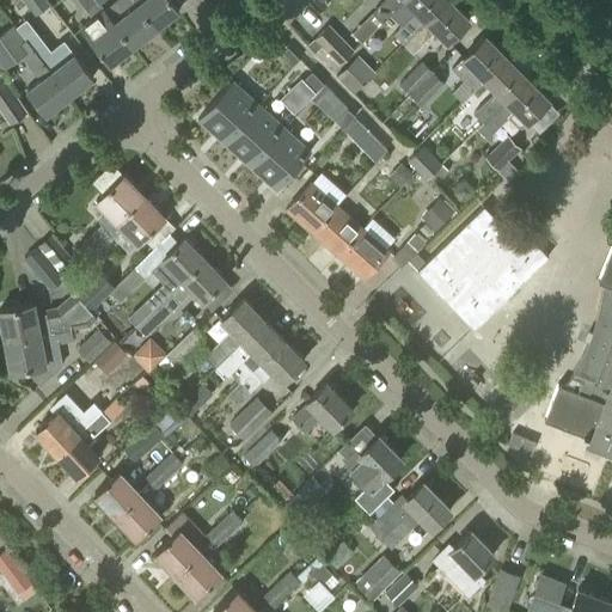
[(50,4),(47,0),(24,0),(36,14),(50,4)]
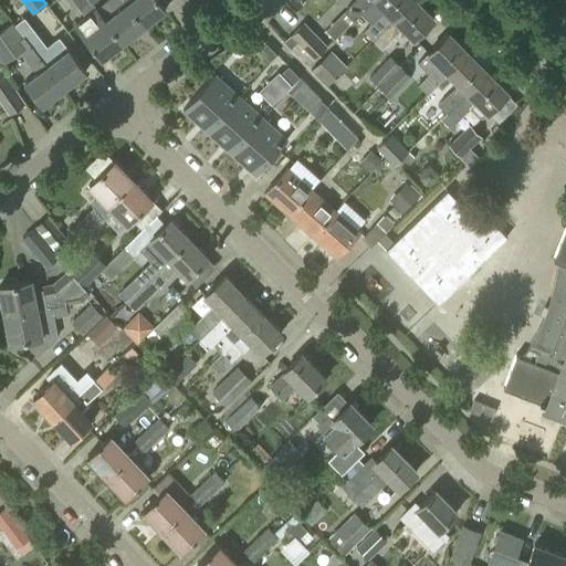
[(102,59),(124,42),(97,7),(93,2),(91,0),(73,0),(85,17),(75,24),(102,59)]
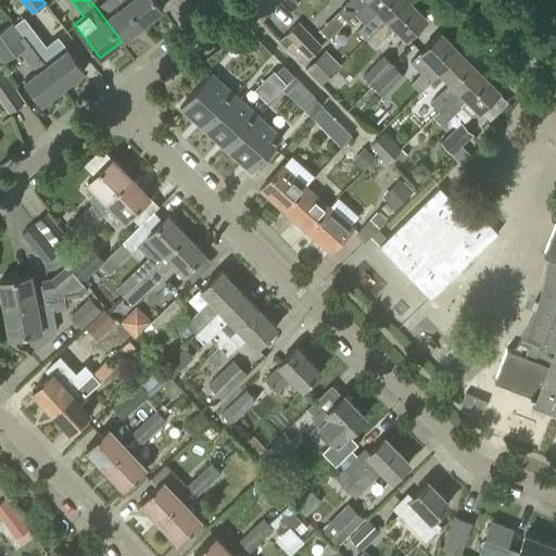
[(117,0),(111,5),(106,0),(103,0),(96,7),(122,41),(141,26),(122,0),(117,0)]
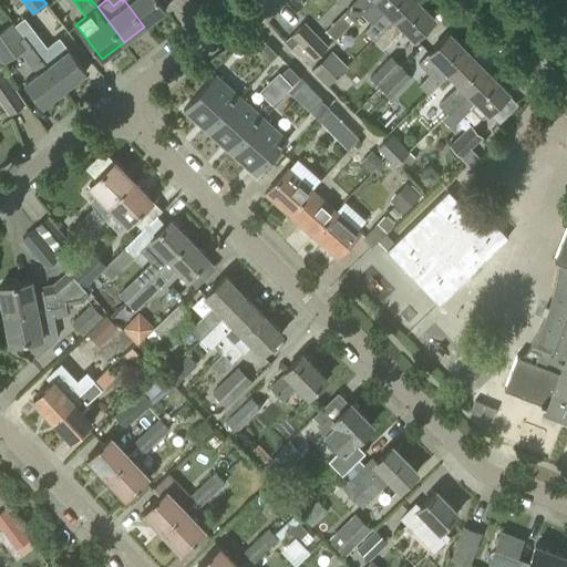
[(124,0),(144,27),(165,10),(157,0),(129,0),(126,2),(124,0)]
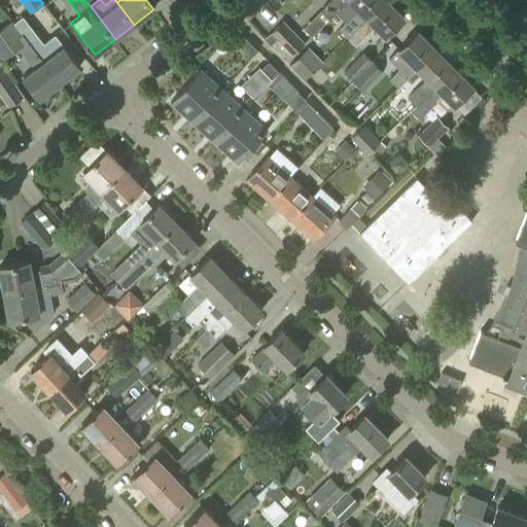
[(329,0),(320,9),(329,19),(347,0),(329,0)]
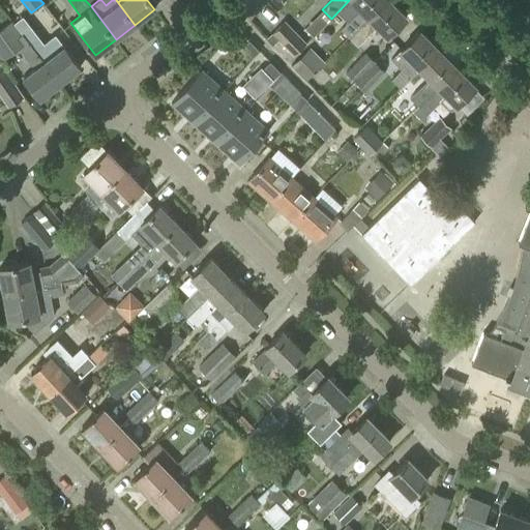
[(349,36),(384,0),(351,0),(359,8),(341,28),(349,36)]
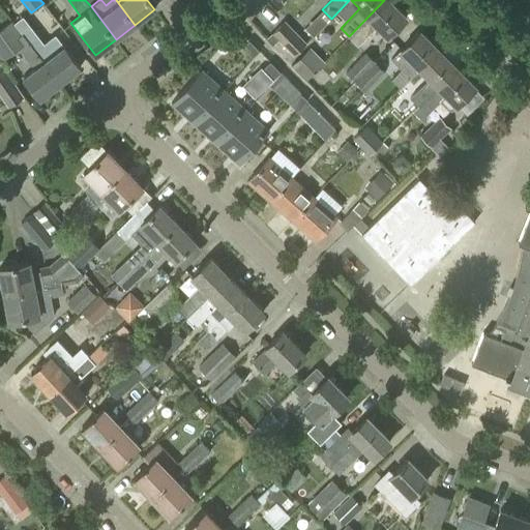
[(390,0),(384,0),(349,36),(358,45),(377,26),(387,36),(407,16),(390,0)]
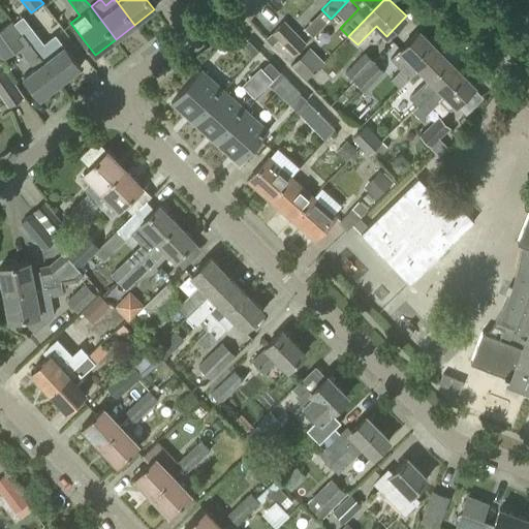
[(24,35),(60,82),(80,66),(55,34),(43,42),(23,16),(14,22),(24,35)]
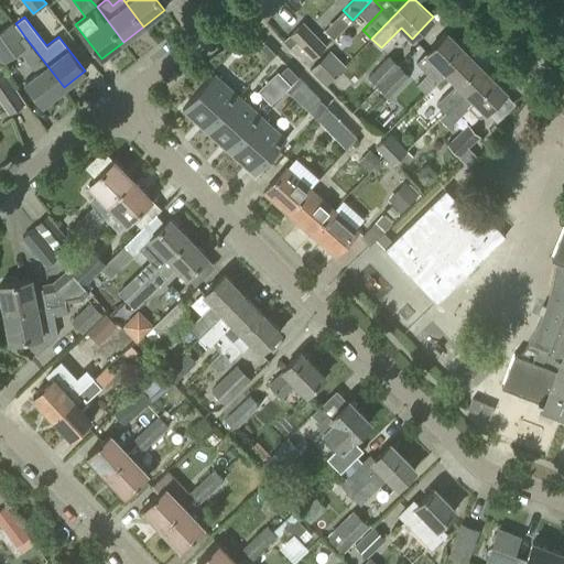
[(312,60),(326,45),(303,21),(289,34),(312,60)]
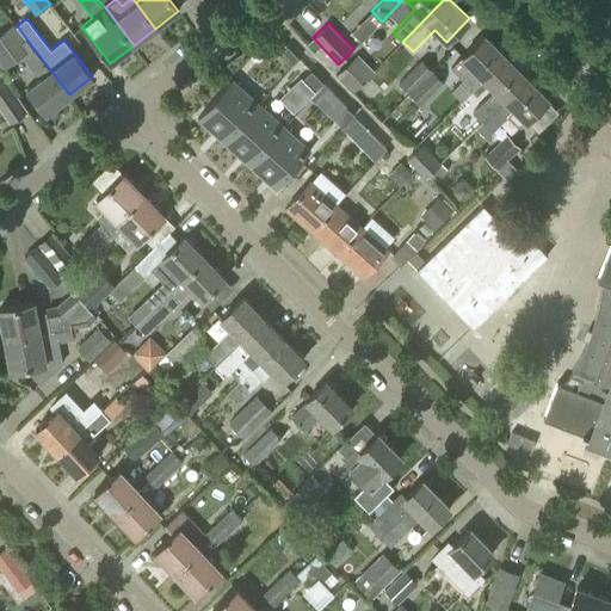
[(0,68),(0,69),(22,53),(41,78),(28,88),(47,112),(69,94),(28,41),(17,25),(16,26),(14,24),(0,34),(0,68)]
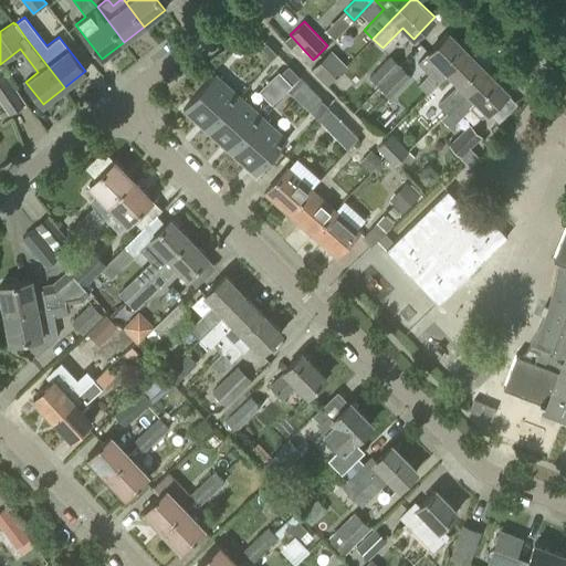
[(447,72),(469,51),(449,31),(428,52),(418,62),(429,74),(419,84),(428,93),(448,73),(447,72)]
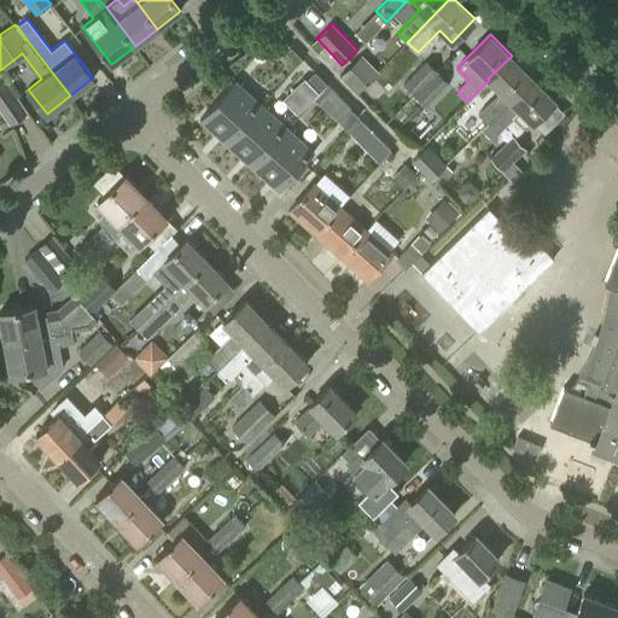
[(302,58),(290,46),(281,54),(293,66),(302,58)]
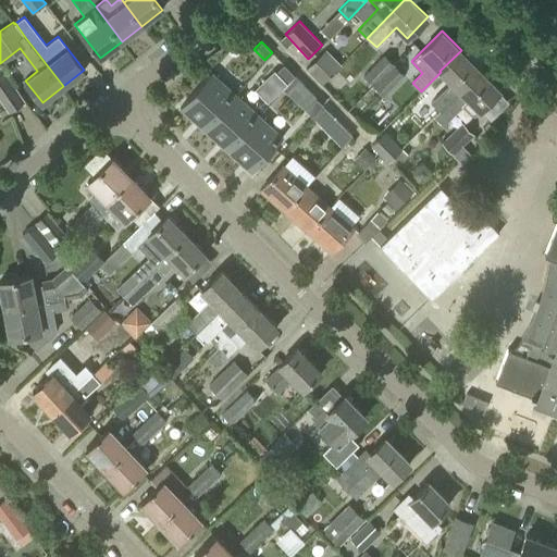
[(321,85),(342,65),(325,49),(306,69),(321,85)]
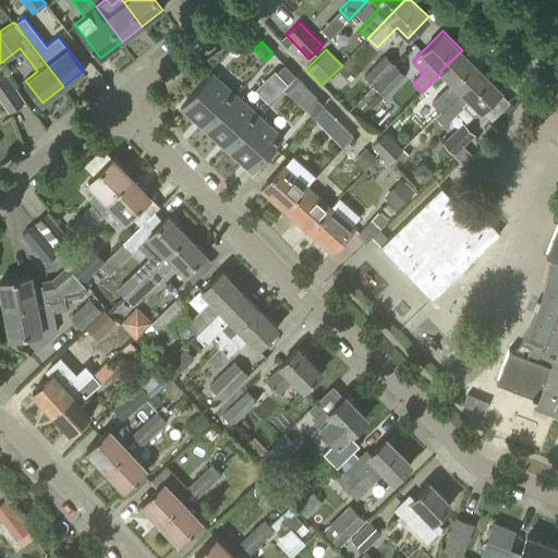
[(439,110),(481,69),(462,50),(440,71),(441,72),(451,82),(432,102),(439,110)]
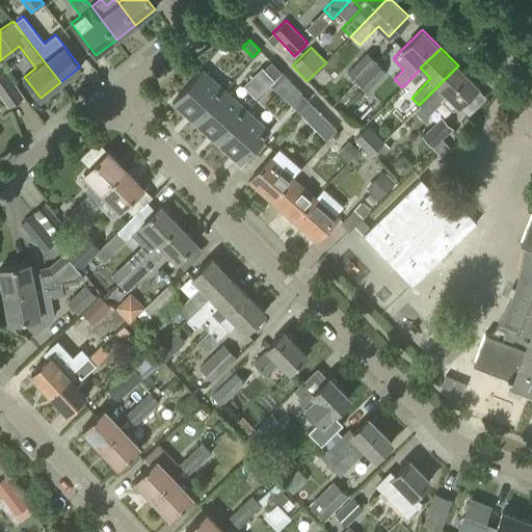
[(356,80),(375,61),(366,52),(347,71),(356,80)]
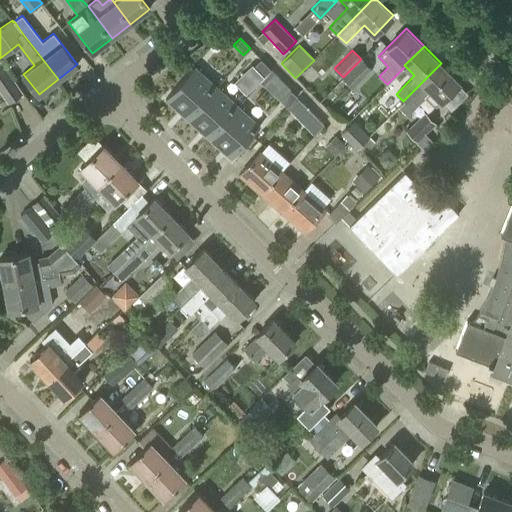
[(271,69),(261,59),(254,66),(264,76),(271,69)]
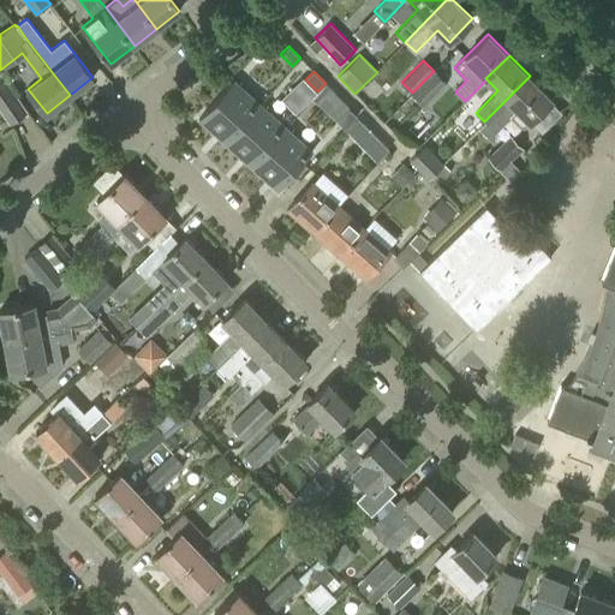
[(434,71),(412,93),(424,105),(446,82),(434,71)]
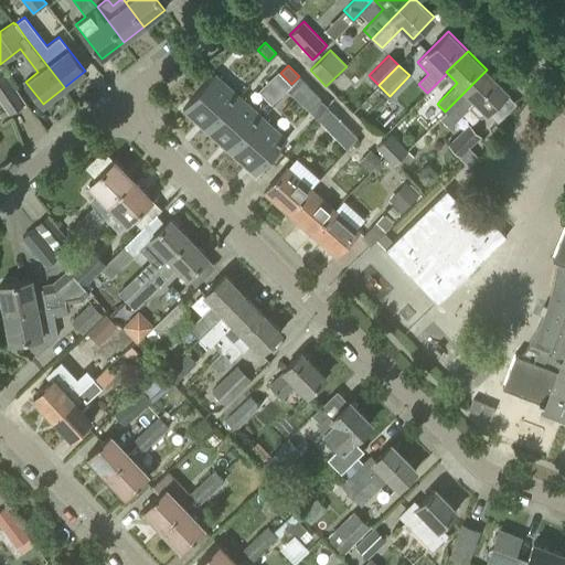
[(487,70),(445,112),(440,117),(452,129),(456,127),(456,121),(475,102),(486,113),(508,91),(487,70)]
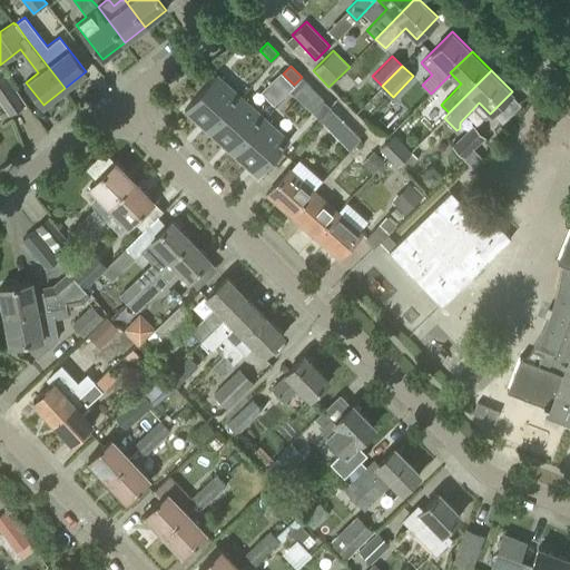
[(294,85),(281,71),(273,79),(286,92),(294,85)]
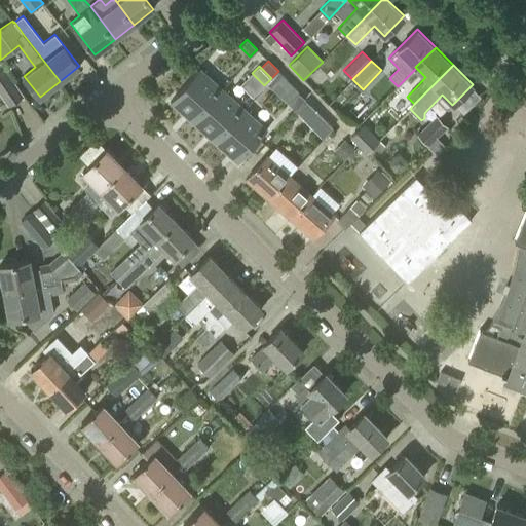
[(4,67),(0,69),(0,95),(7,106),(23,96),(4,67)]
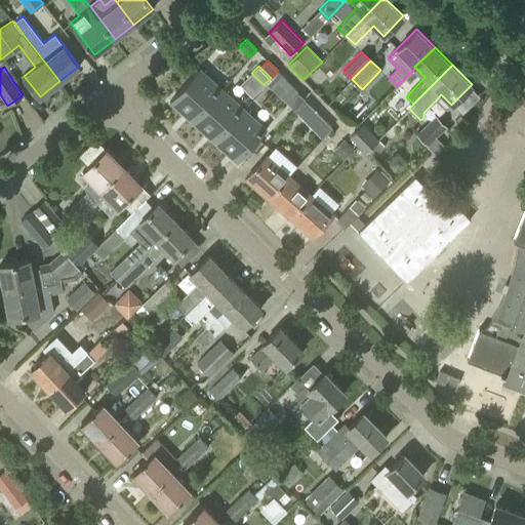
[(192,122),(221,88),(199,68),(169,102),(187,117),(192,122)]
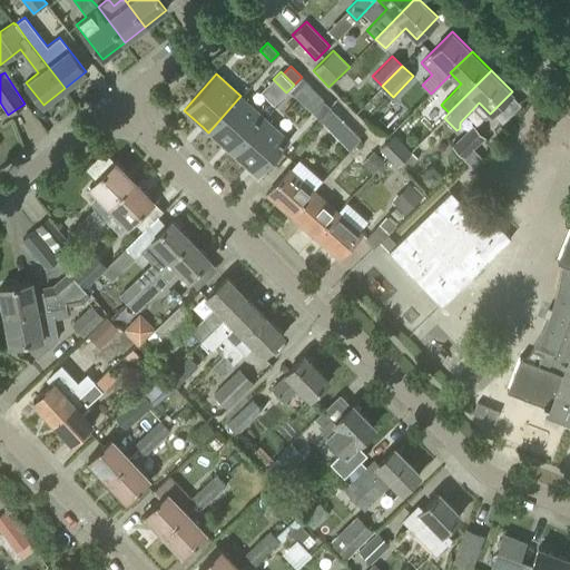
[(312,88),(301,101),(312,110),(322,98),(312,88)]
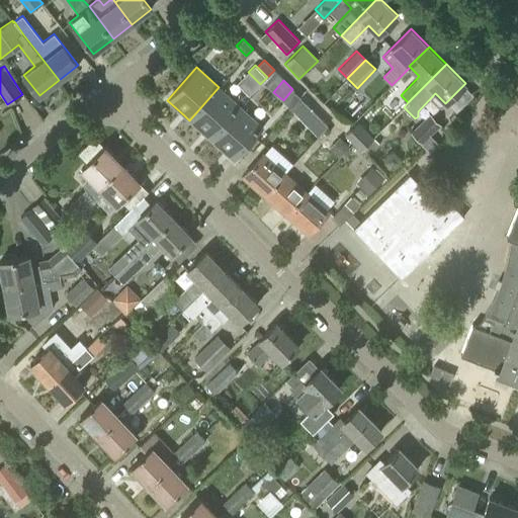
[(211,140),(241,107),(219,87),(189,120),(211,140)]
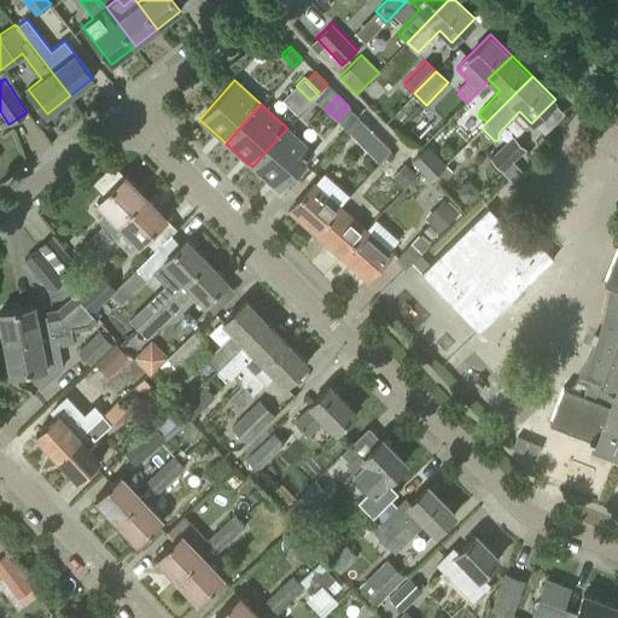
[(350,109),(338,122),(347,129),(359,116),(350,109)]
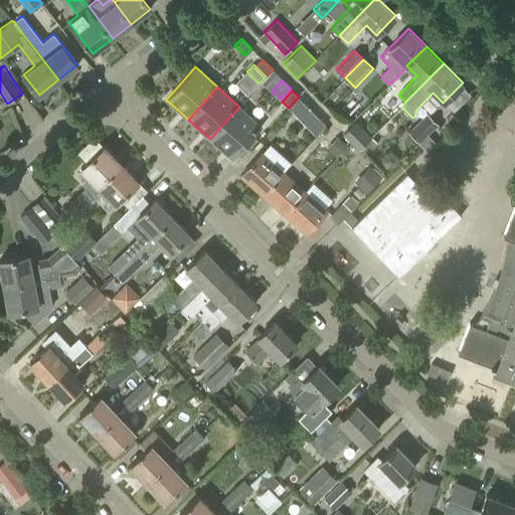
[(239,107),(210,139),(227,155),(232,159),(262,127),(239,107)]
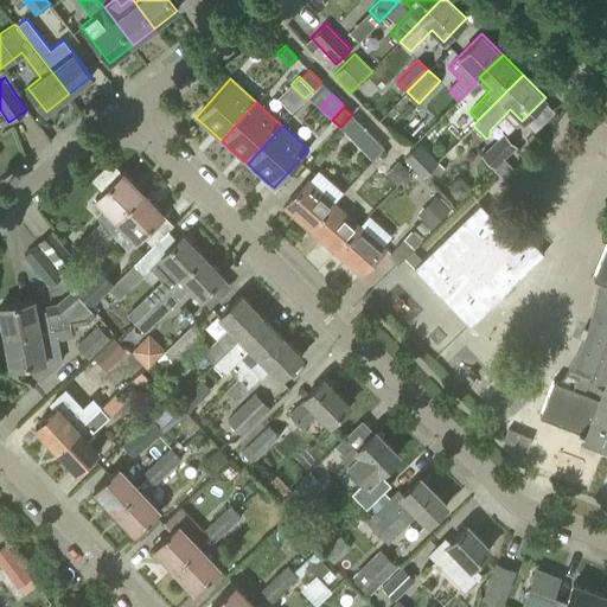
[(376,142),(362,128),(350,139),(364,154),(376,142)]
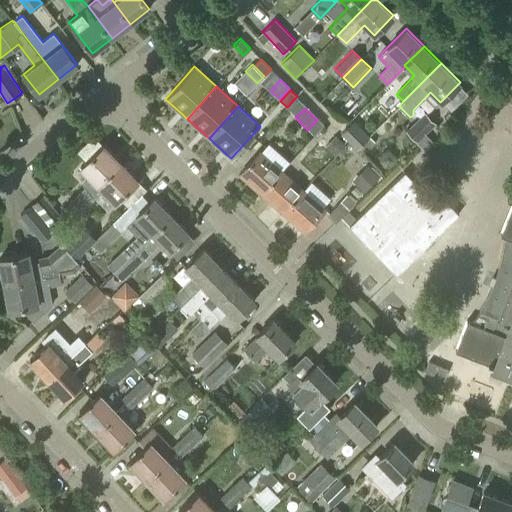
[(425,149),(433,141),(426,133),(436,123),(424,112),(406,130),(425,149)]
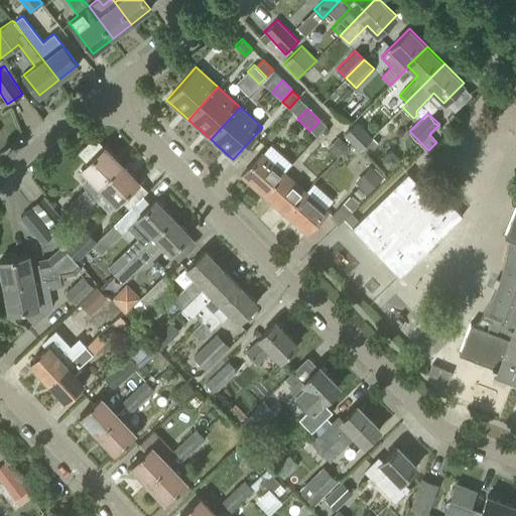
[(359,150),(372,138),(356,122),(344,134),(359,150)]
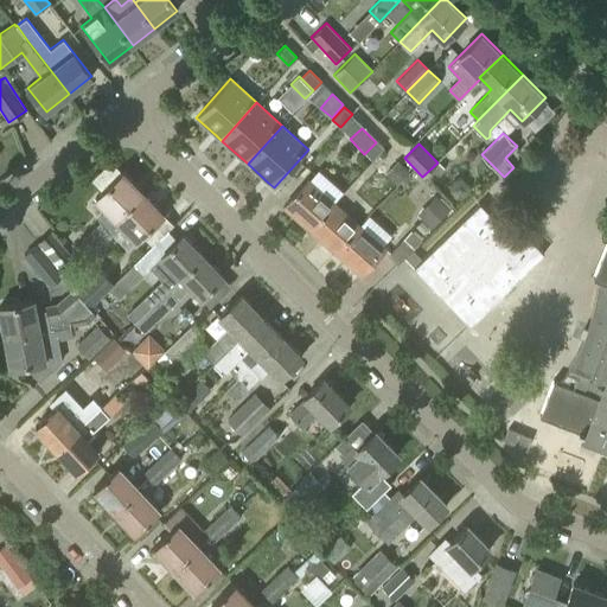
[(403,167),(393,157),(382,166),(393,177),(395,176),(402,167),(403,167)]
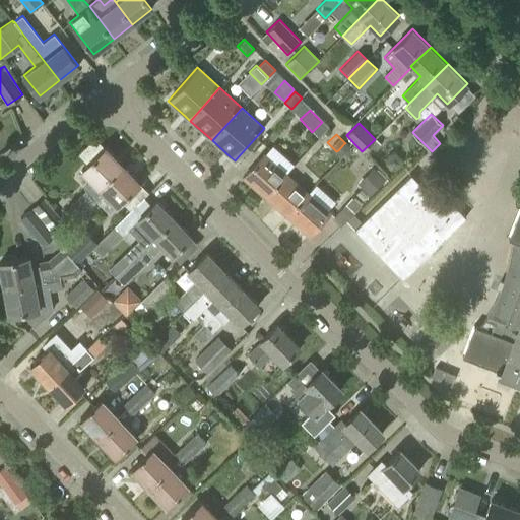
[(99,187),(122,166),(105,147),(82,170),(91,180),(83,188),(91,195),(99,187)]
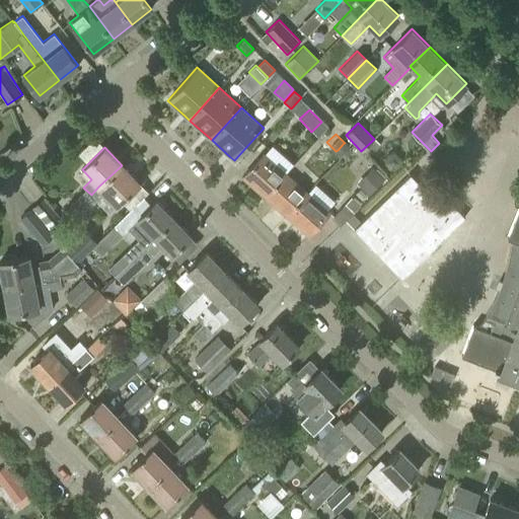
[(265,196),(285,173),(264,153),(242,176),(265,196)]
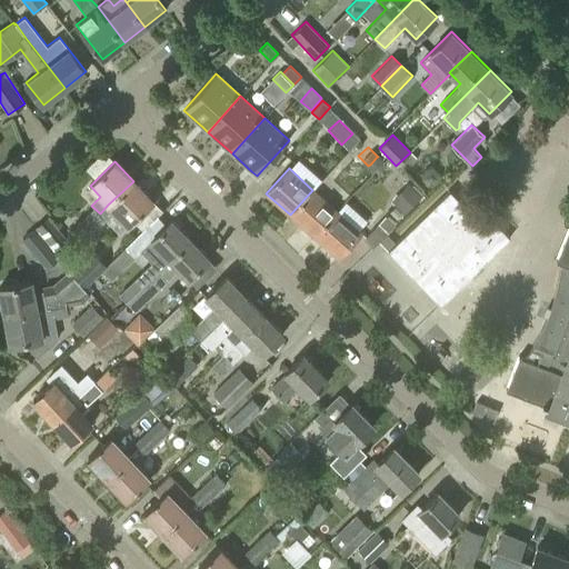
[(133,181),(108,205),(128,225),(152,200),(133,181)]
